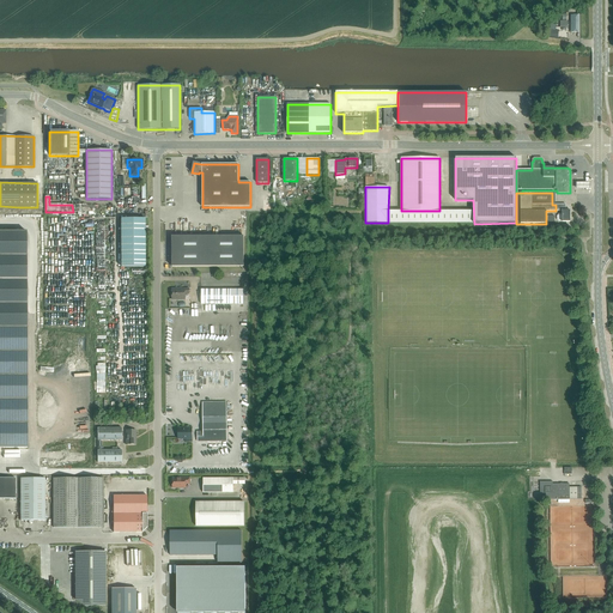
[(570,211),(569,211),(565,211),(565,205),(556,205),(556,211),(562,211),(562,214),(558,214),(557,217),(557,220),(558,222),(562,222),(569,222),(571,222),(571,217),(570,217),(570,211)]
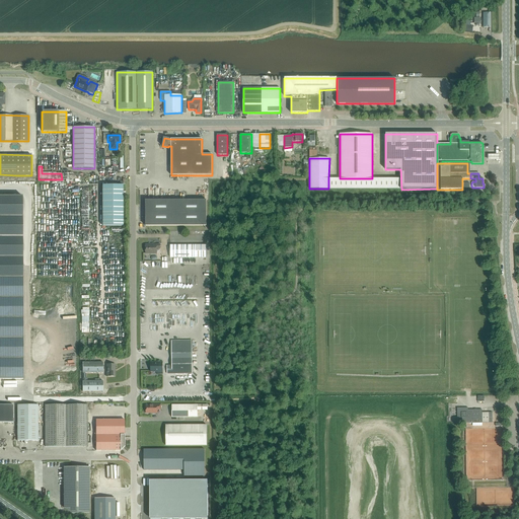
[(123,186),(102,186),(102,226),(123,226),(123,186)]
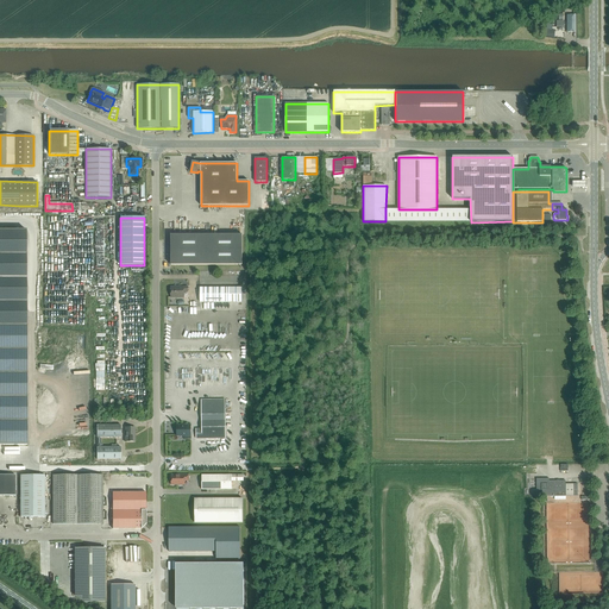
[(0,350),(26,350),(26,231),(0,230),(0,350)]
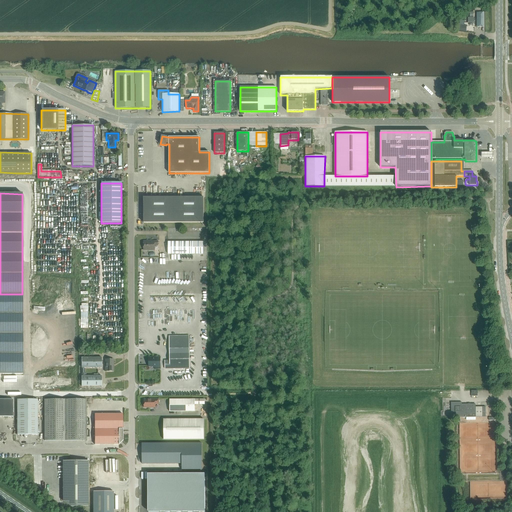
[(203,197),(143,197),(144,223),(204,223),(203,197)]
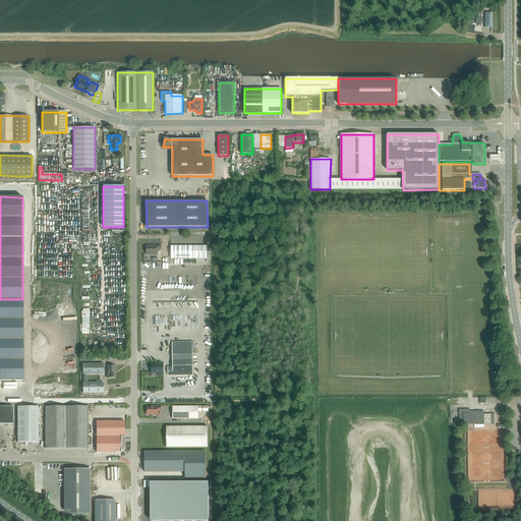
[(146,245),(147,254),(158,254),(157,249),(161,249),(161,245),(146,245)]
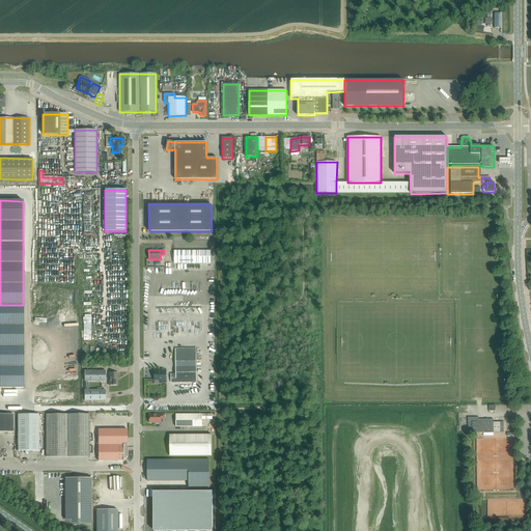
[(174,263),(200,263),(211,263),(211,251),(174,251),(174,263)]
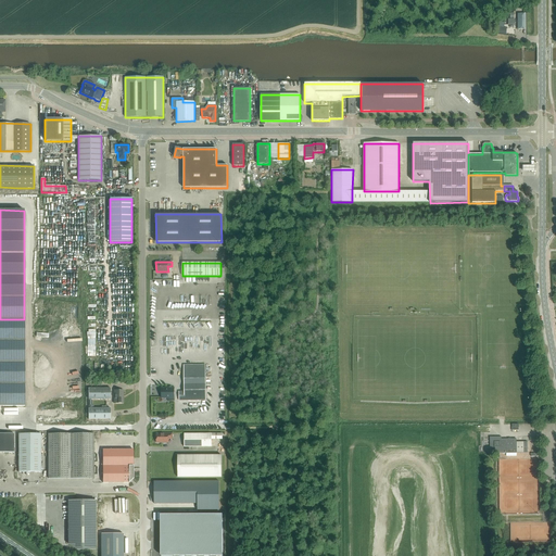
[(0,406),(25,406),(24,319),(0,319),(0,406)]
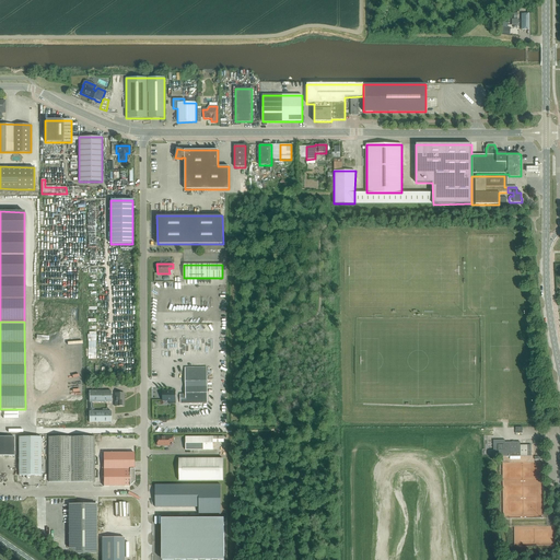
[(208,403),(207,387),(207,368),(185,368),(185,394),(179,394),(181,404),(208,403)]
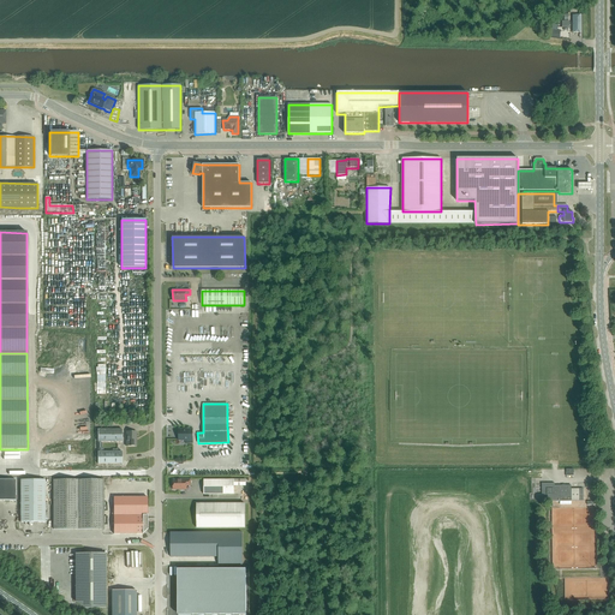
[(121,430),(97,430),(97,442),(121,442),(121,430)]
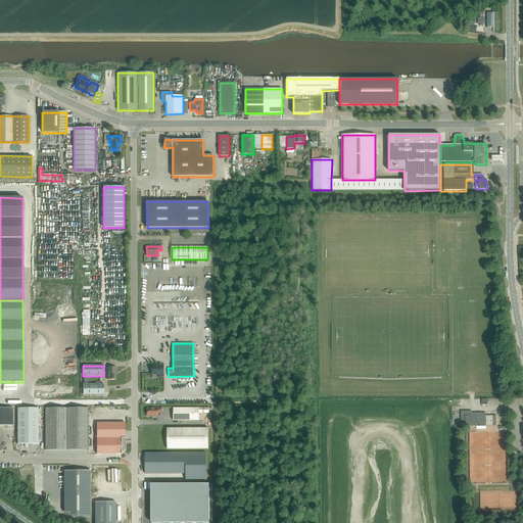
[(157,377),(163,377),(163,366),(151,366),(151,375),(157,375),(157,377)]
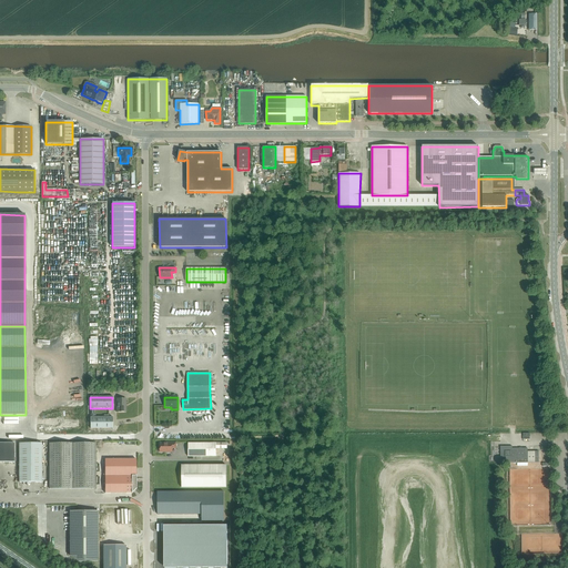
[(125,399),(117,399),(117,413),(125,413),(125,399)]
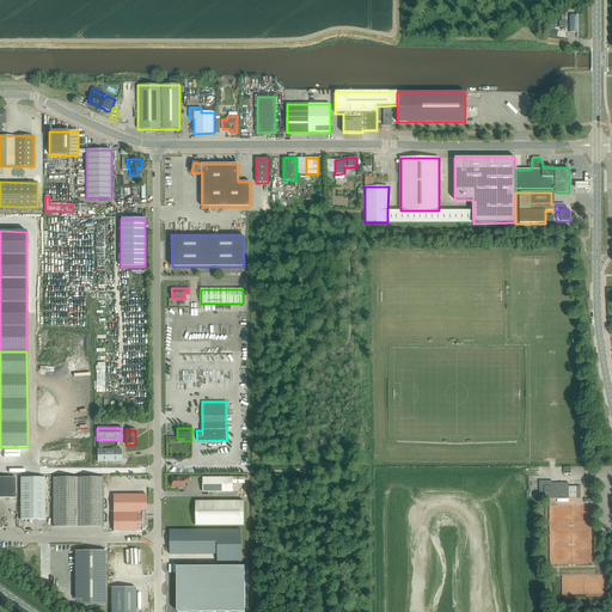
[(97,450),(97,461),(121,461),(121,450),(97,450)]
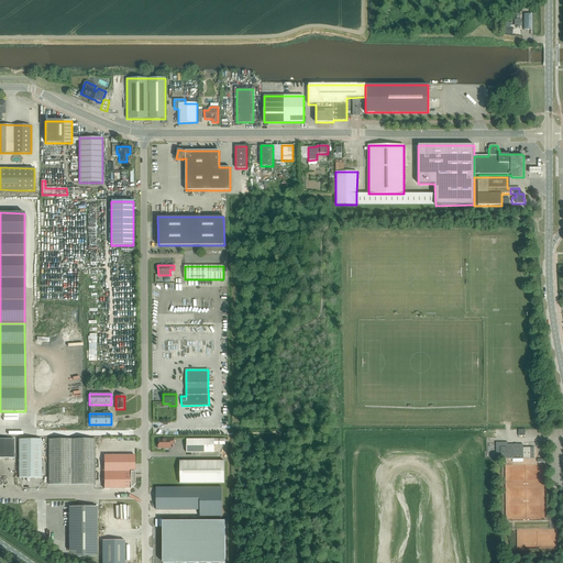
[(0,457),(14,459),(14,439),(0,439),(0,457)]
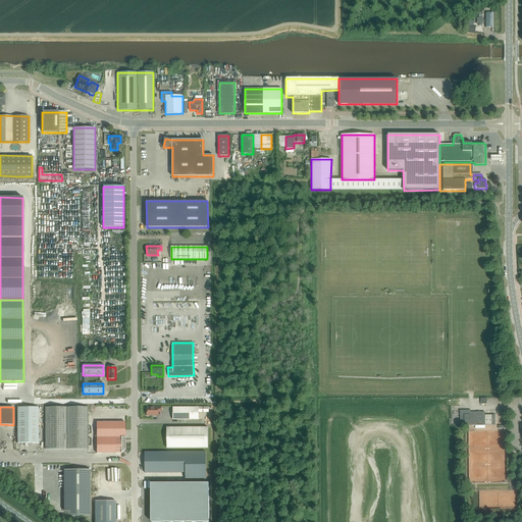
[(17,407),(17,444),(38,444),(38,407),(17,407)]
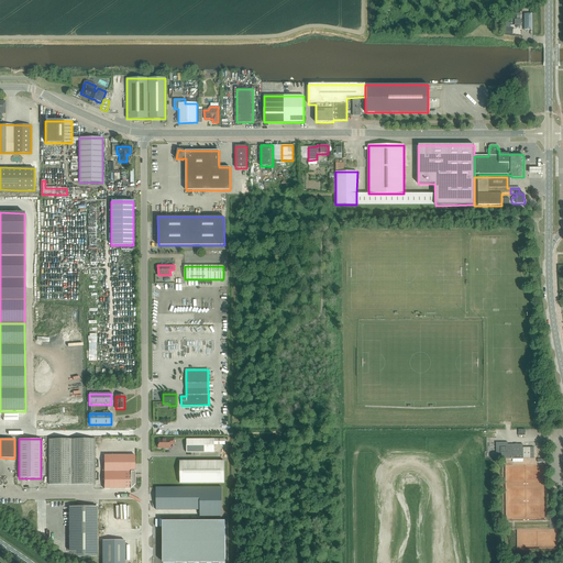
[(95,439),(48,439),(48,485),(95,484),(95,439)]
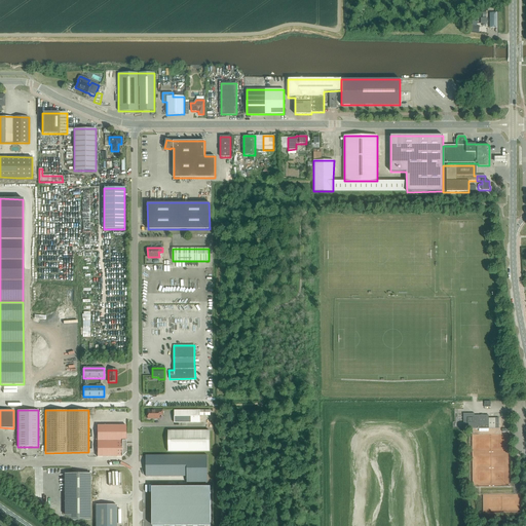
[(162,415),(162,410),(148,411),(148,419),(159,418),(159,415),(162,415)]
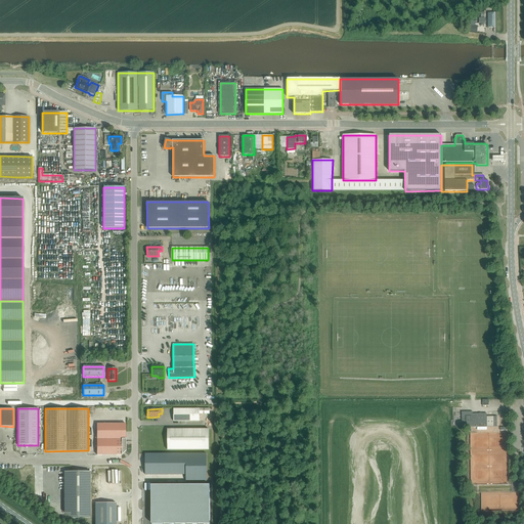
[(200,421),(200,413),(210,413),(210,408),(173,408),(173,422),(200,421)]
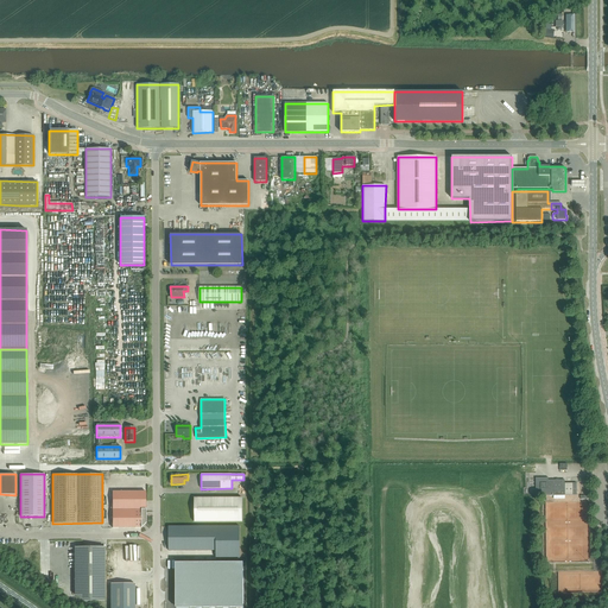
[(576,483),(572,483),(564,483),(564,480),(549,480),(549,477),(536,479),(536,496),(577,495),(576,483)]
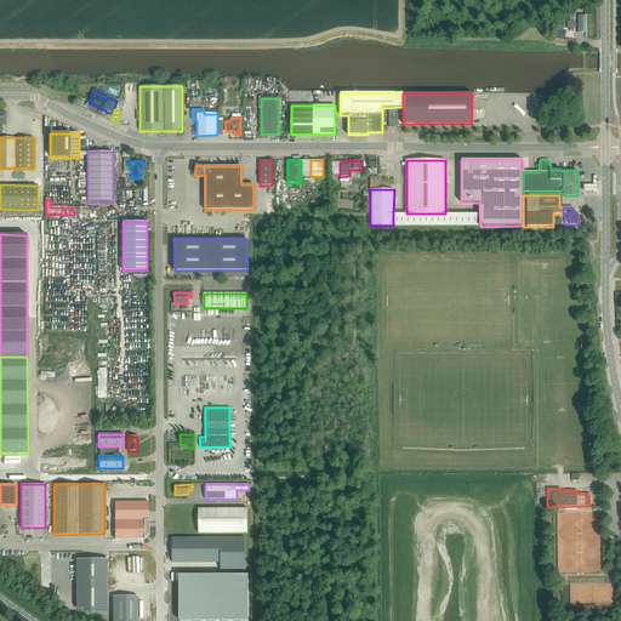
[(148,502),(114,502),(114,539),(144,539),(149,534),(149,520),(148,520),(148,502)]
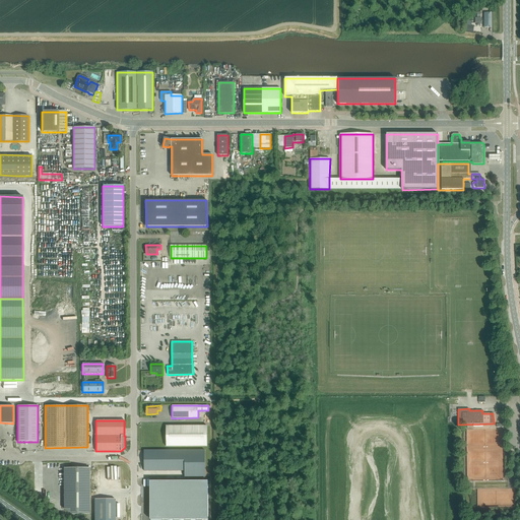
[(166,426),(166,447),(207,446),(207,426),(166,426)]
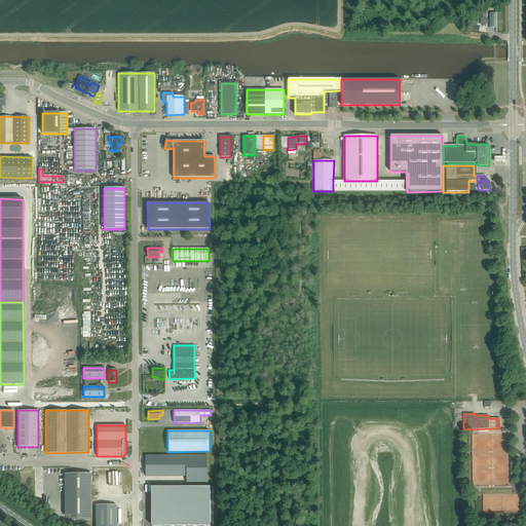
[(146,456),(146,477),(187,476),(187,482),(208,482),(208,455),(146,456)]
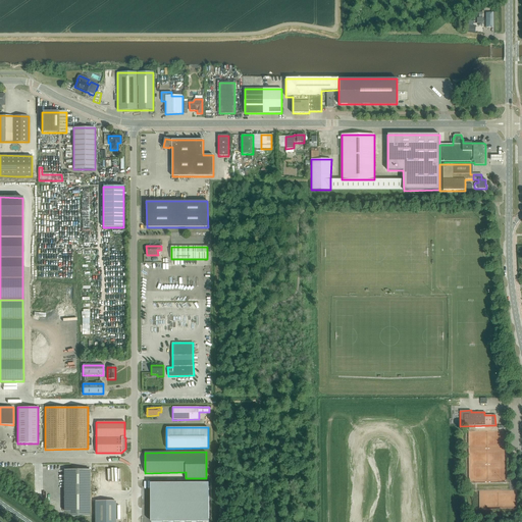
[(64,511),(71,516),(90,516),(90,469),(64,470),(64,511)]
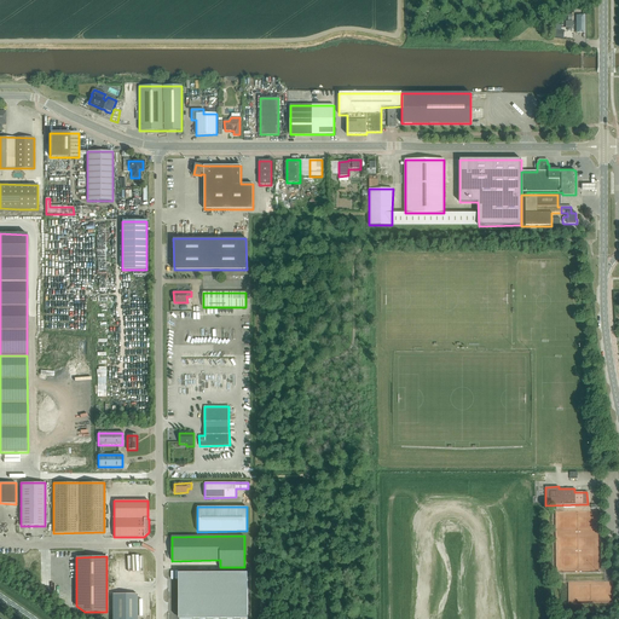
[(179,573),(179,618),(248,618),(248,573),(179,573)]
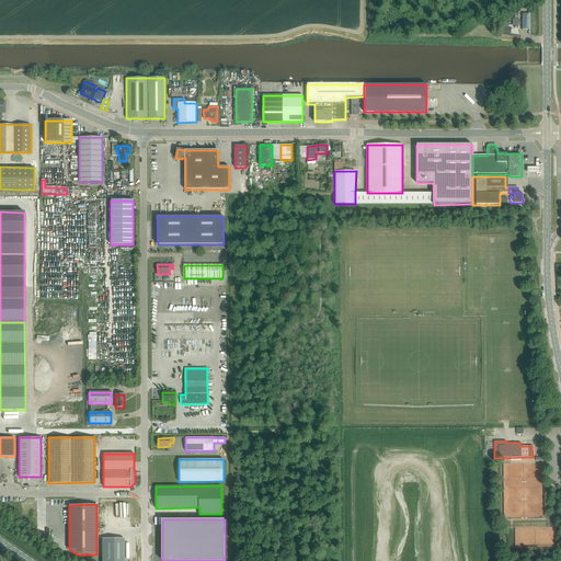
[(102,538),(102,560),(124,560),(124,538),(102,538)]
